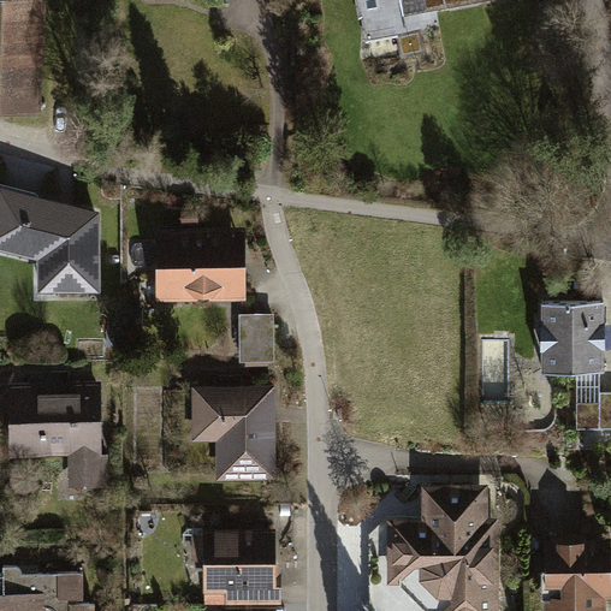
[(402,0),(405,18),(506,0),(402,0)]
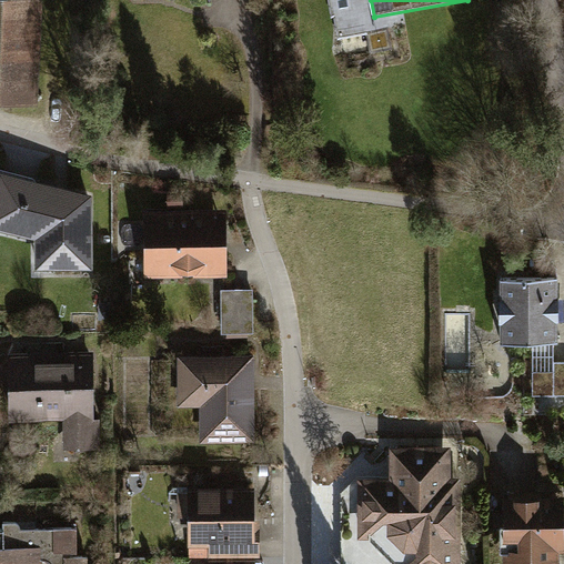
[(40,3),(0,1),(0,106),(38,112),(40,3)]
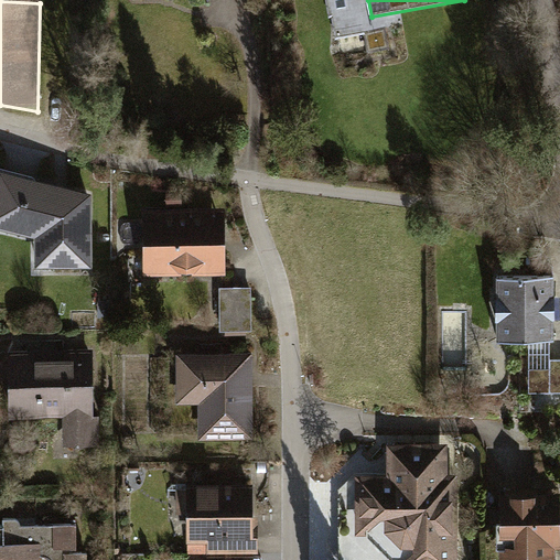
[(90,196),(0,174),(0,234),(35,243),(35,275),(93,272),(90,196)]
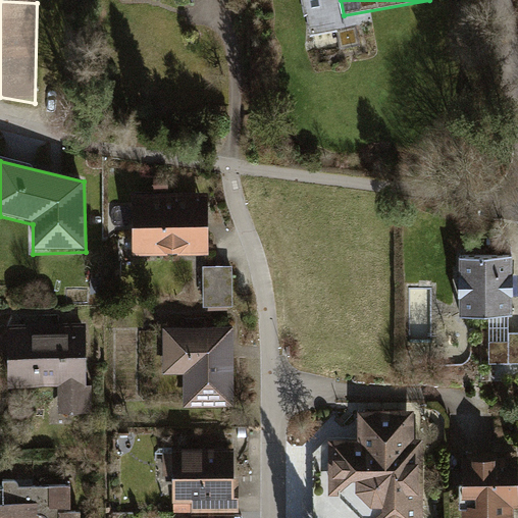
[(206,193),(134,194),(135,254),(207,252),(206,193)]
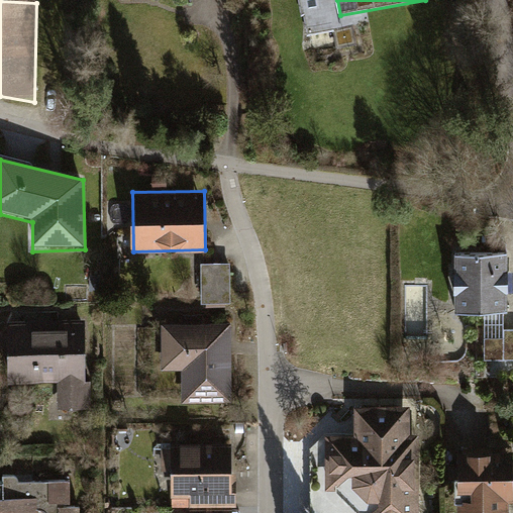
[(506,255),(453,255),(453,316),(507,316),(506,255)]
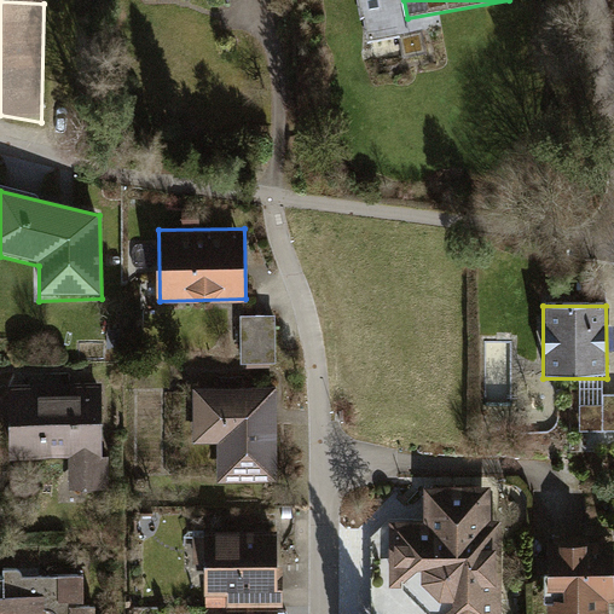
[(274,318),(238,318),(239,370),(274,369),(274,318)]
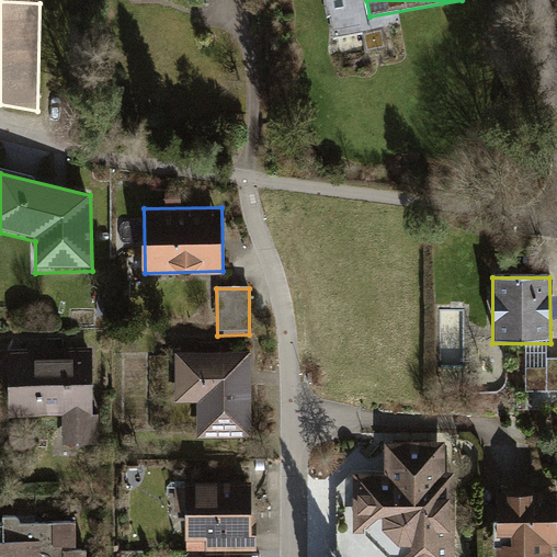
[(91,350),(8,351),(8,418),(61,418),(61,443),(92,443),(91,350)]
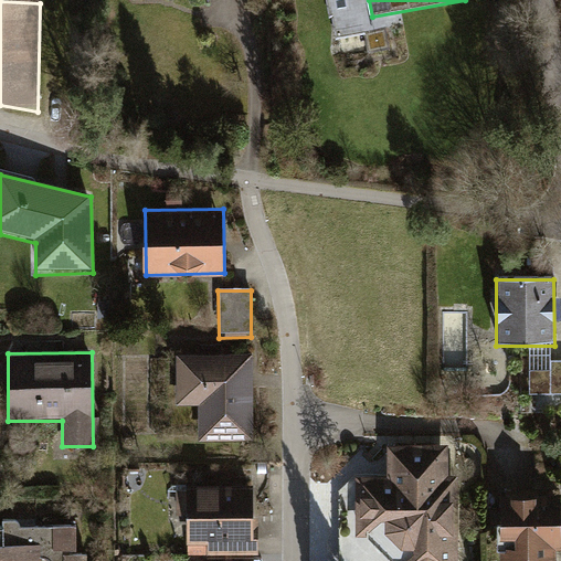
[(250,357),(175,357),(175,405),(199,405),(199,440),(251,440),(250,357)]
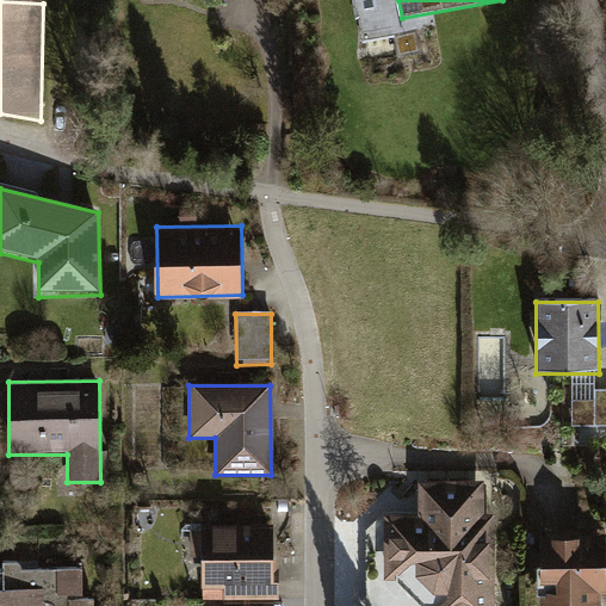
[(605,389),(593,390),(594,425),(605,424),(605,389)]
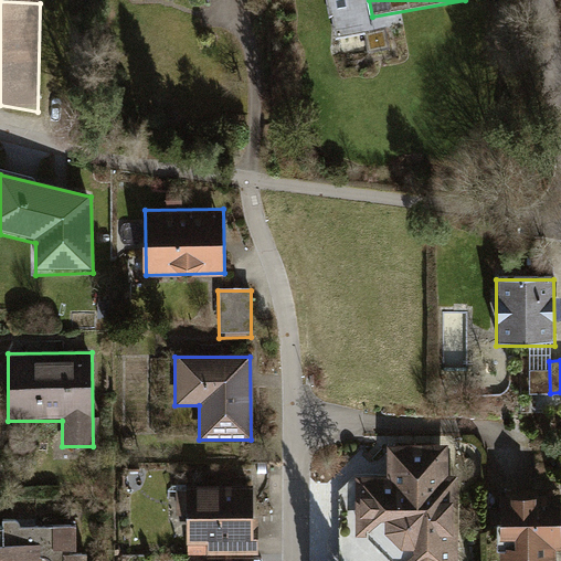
[(446,446),(388,446),(388,474),(351,474),(351,536),(364,536),(391,560),(456,560),(456,474),(446,474),(446,446)]
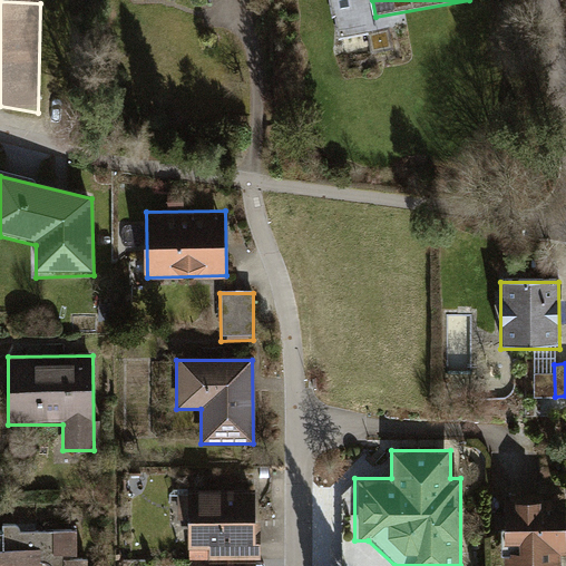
[(189,560),(256,558),(253,490),(196,493),(197,519),(187,519),(189,560)]
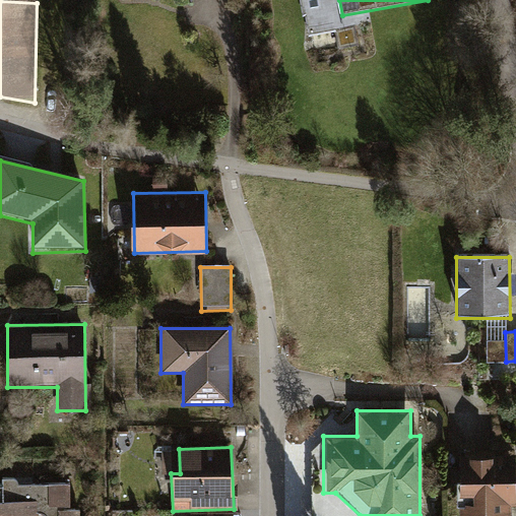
[(514,454),(459,455),(459,515),(508,515),(508,506),(515,505),(514,454)]
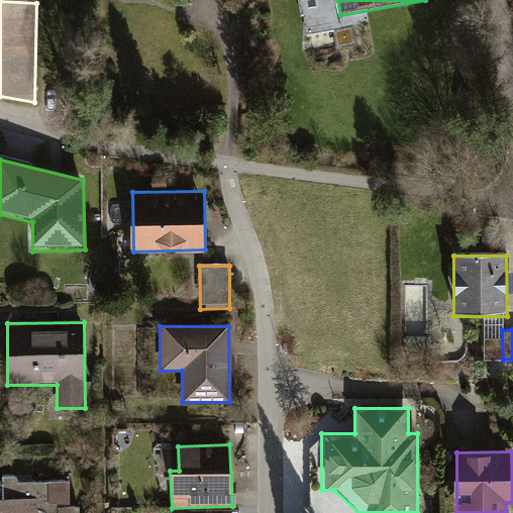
[(77,512),(76,478),(0,481),(0,512),(77,512)]
